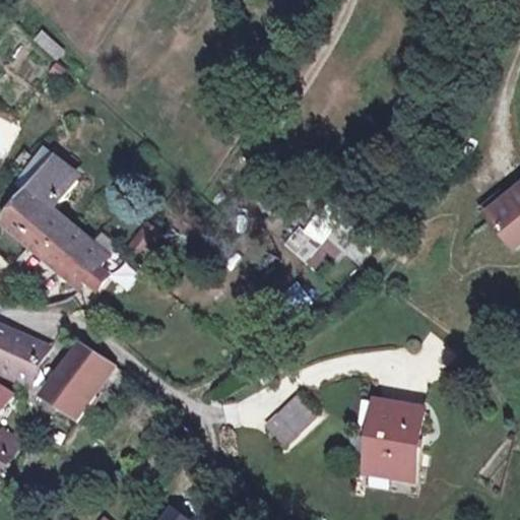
[(45,33),(36,43),(58,61),(67,50),(45,33)]
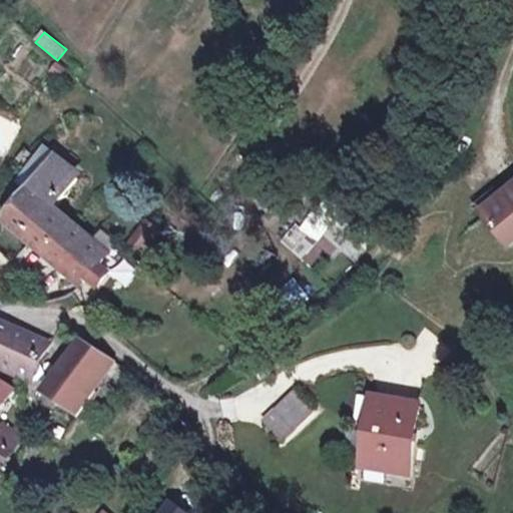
[(73,180),(52,165),(11,216),(85,283),(89,280),(94,284),(107,270),(100,266),(108,255),(51,206),(73,180)]
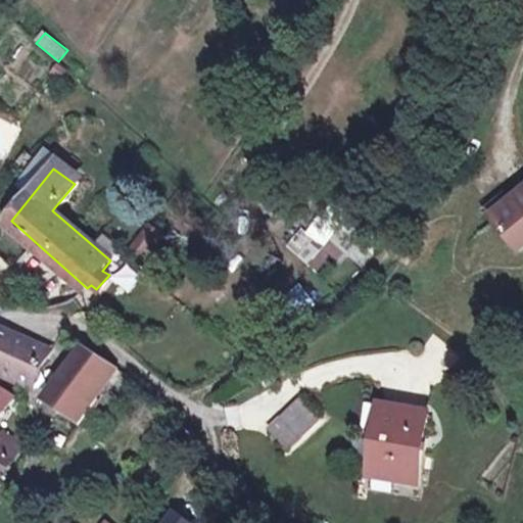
[(522,203),(506,218),(509,223),(507,236),(522,255),(522,203)]
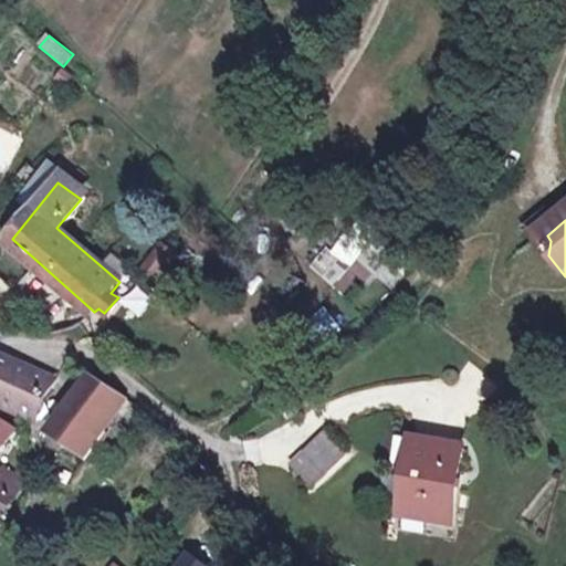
[(551,241),(547,236),(538,243),(548,255),(551,241)]
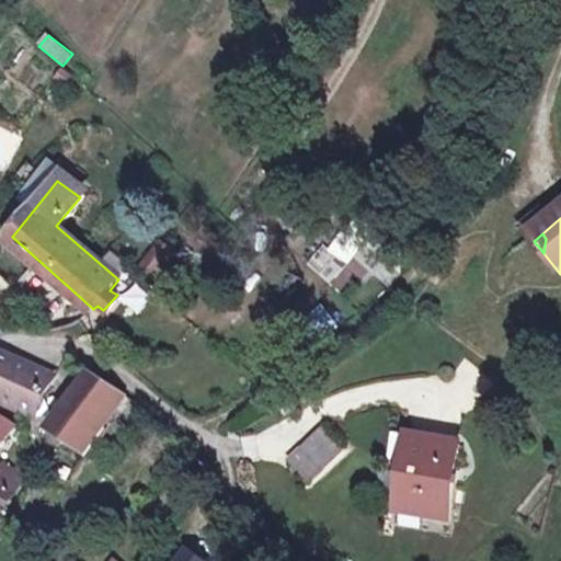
[(171,259),(156,249),(139,273),(155,284),(171,259)]
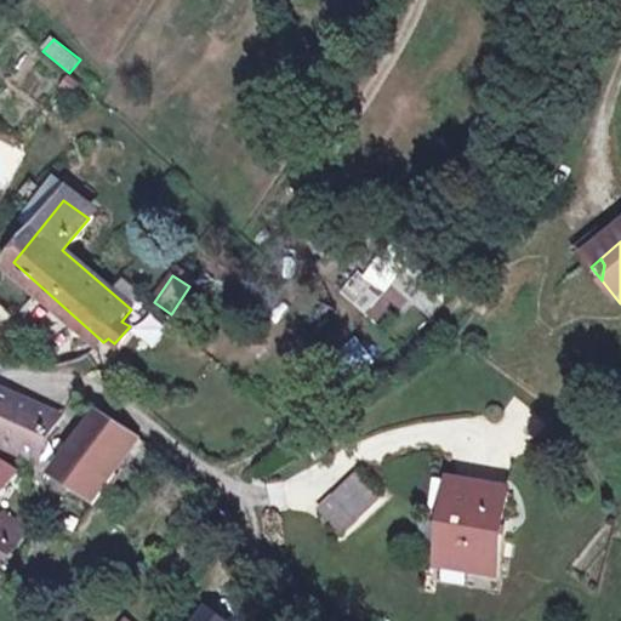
[(55,416),(1,391),(0,392),(0,440),(35,457),(55,416)]
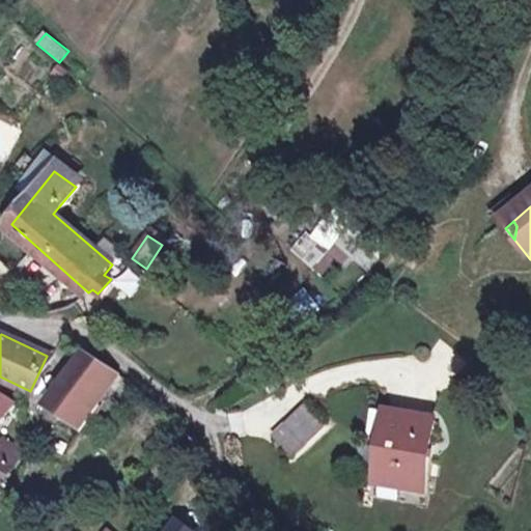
[(118,376),(85,353),(47,410),(80,434),(118,376)]
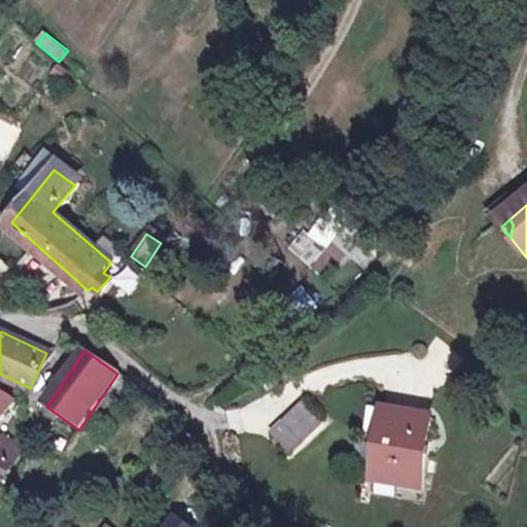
[(117,374),(79,430),(102,447),(141,389),(117,374)]
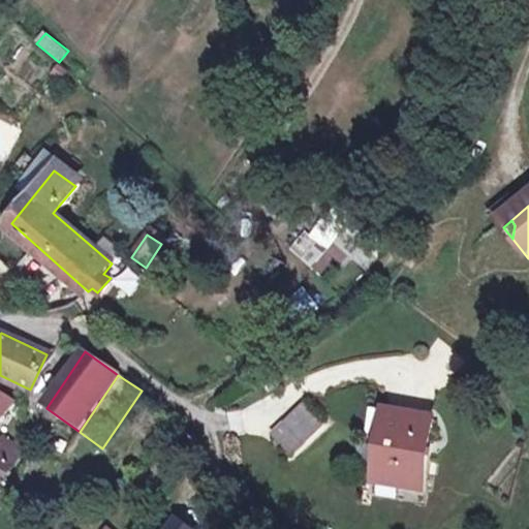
[(0,432),(17,402),(0,391),(0,432)]
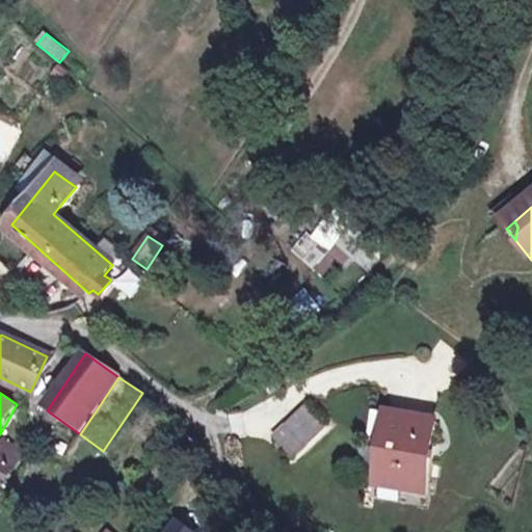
[(331,425),(310,401),(288,421),(309,444),(331,425)]
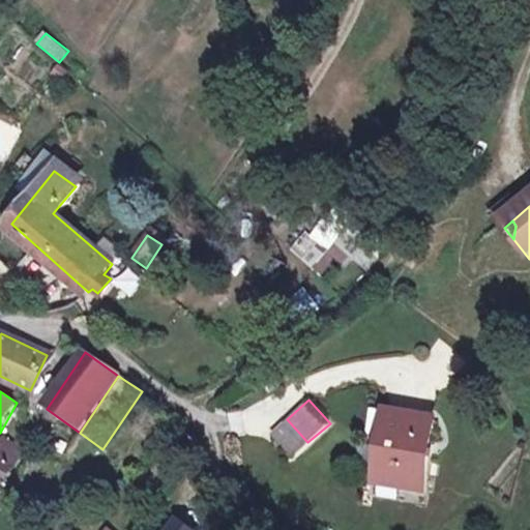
[(62,458),(80,433),(47,410),(33,427),(42,433),(38,442),(62,458)]
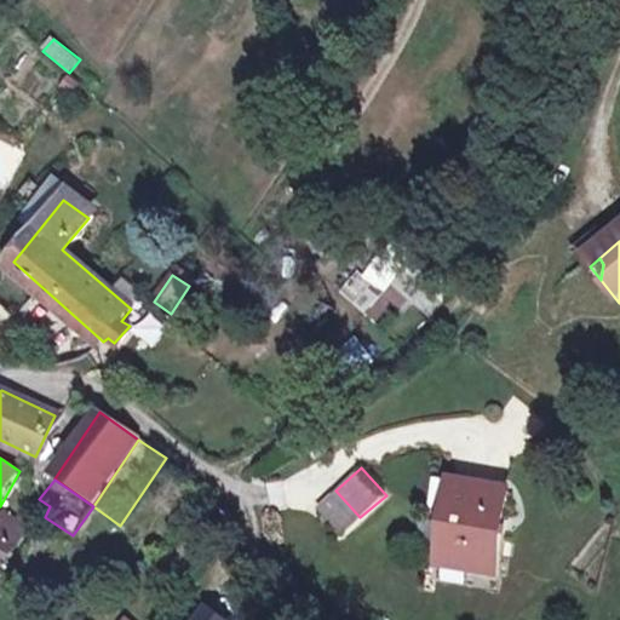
[(463,486),(454,484),(449,515),(458,515),(463,486)]
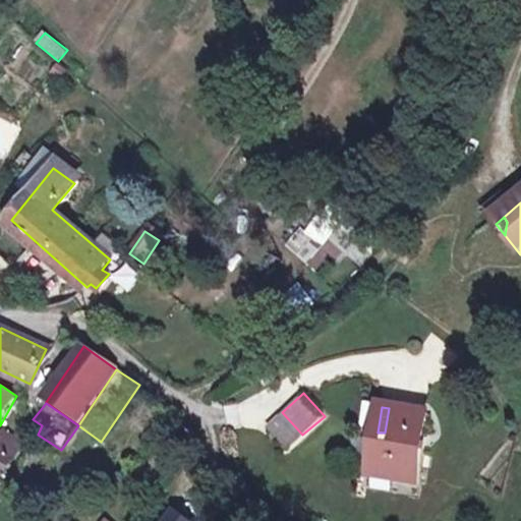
[(429,415),(389,408),(385,432),(378,432),(369,476),(415,483),(429,415)]
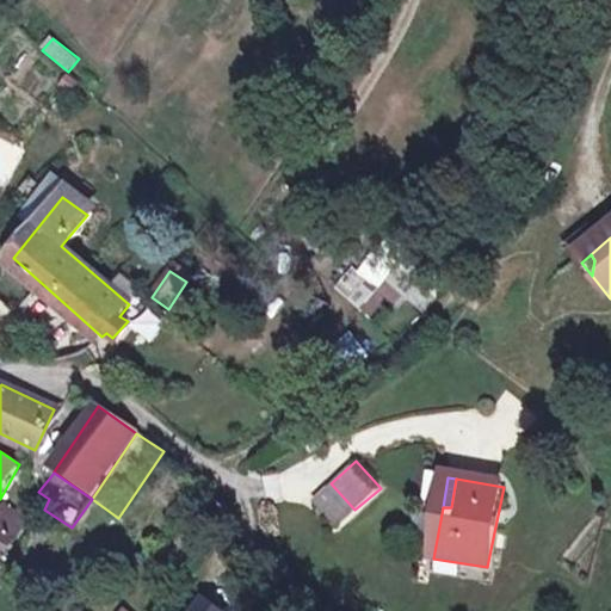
[(355,510),(331,483),(314,500),(335,526),(355,510)]
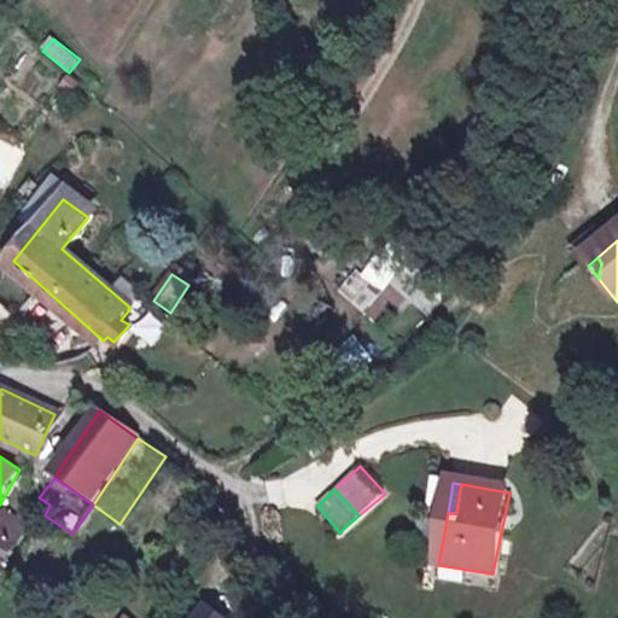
[(0,555),(19,528),(1,514),(0,516),(0,555)]
